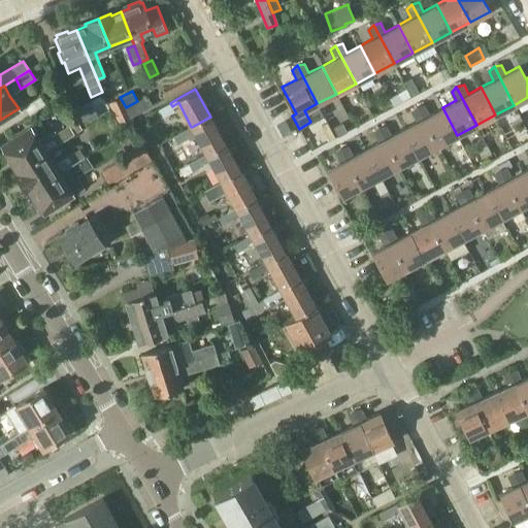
[(146,95),(137,101),(126,107),(131,117),(152,105),(146,95)]
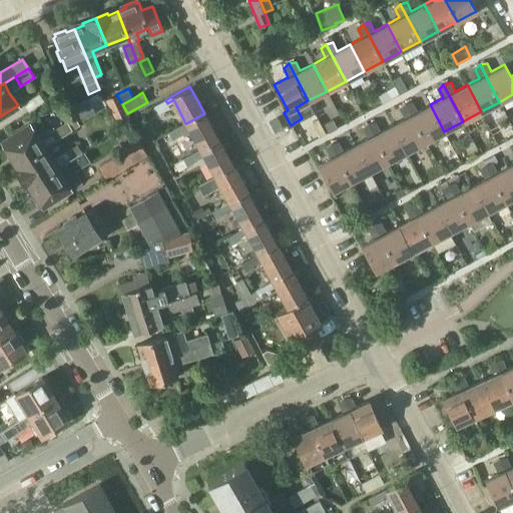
[(127,113),(122,104),(116,94),(104,100),(115,119),(127,113)]
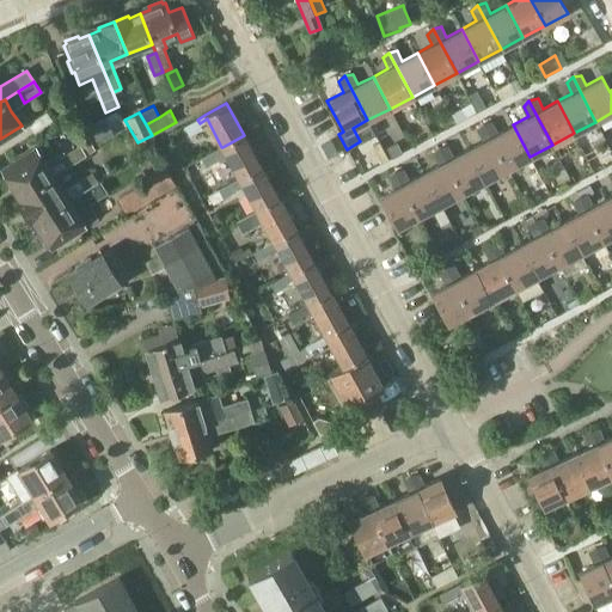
[(114,135),(105,118),(90,127),(98,144),(114,135)]
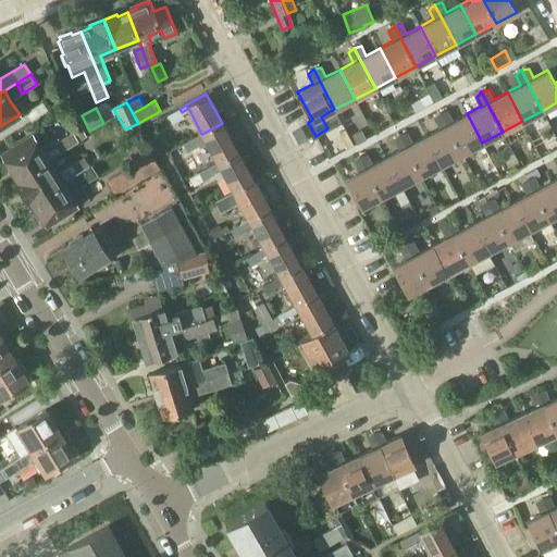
[(180,109),(168,115),(173,123),(184,118),(183,114),(182,112),(180,109)]
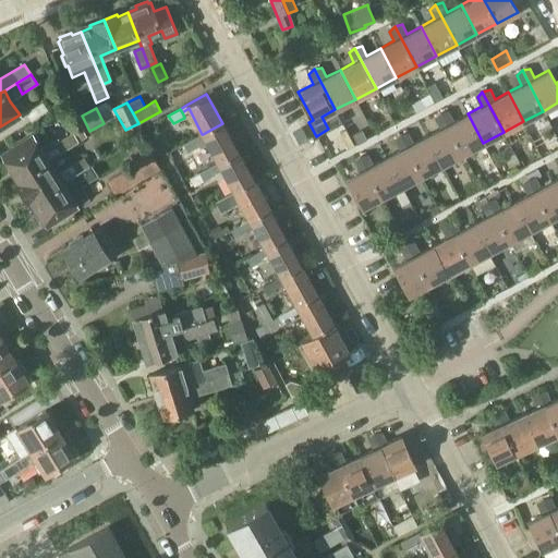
[(440,113),(462,154),(483,143),(468,113),(453,121),(449,111),(440,113)]
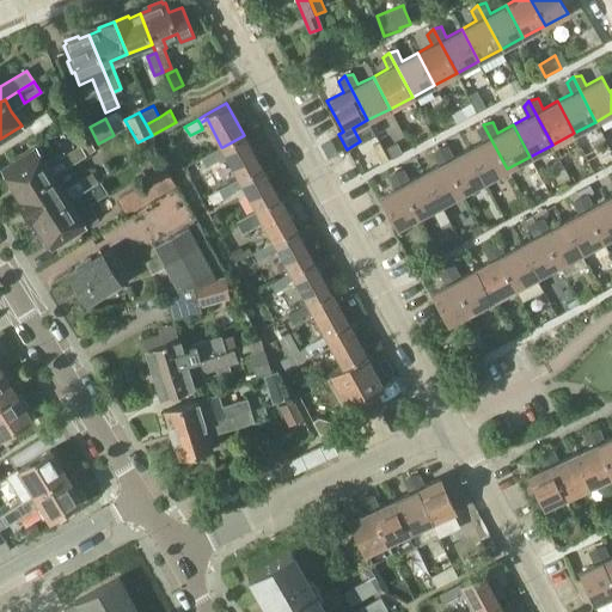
[(507,169),(483,124),(478,130),(483,141),(467,148),(485,181),(507,169)]
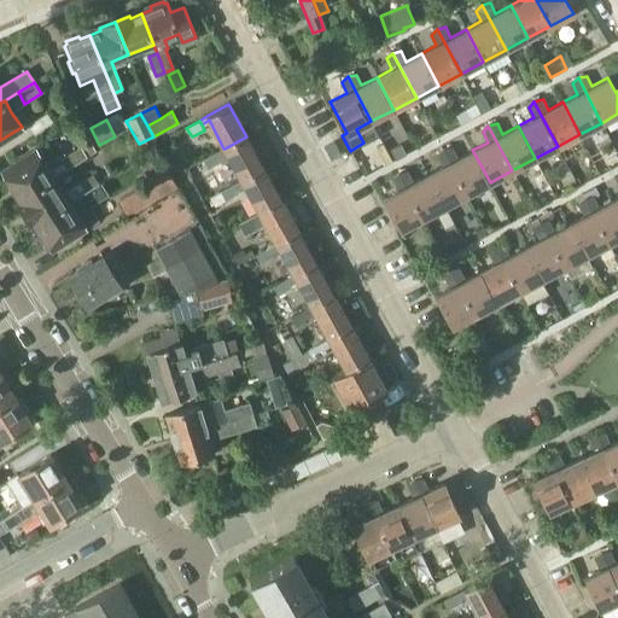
[(35,151),(4,170),(19,196),(21,197),(52,178),(57,175),(83,158),(95,151),(86,135),(75,141),(79,147),(64,156),(63,153),(51,161),(44,164),(35,151)]
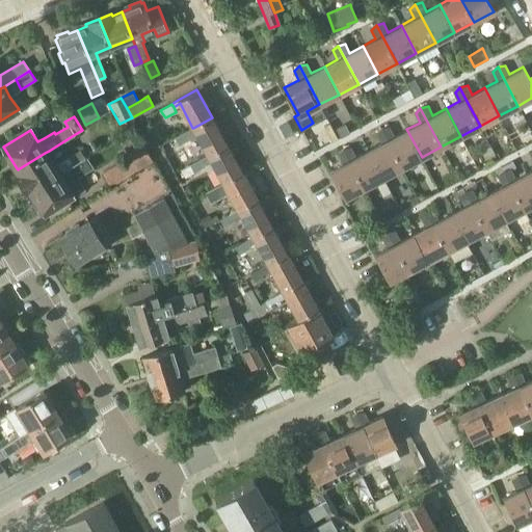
[(192,128),(175,137),(179,144),(179,145),(189,139),(190,141),(198,137),(208,155),(228,144),(212,117),(193,128),(192,128)]
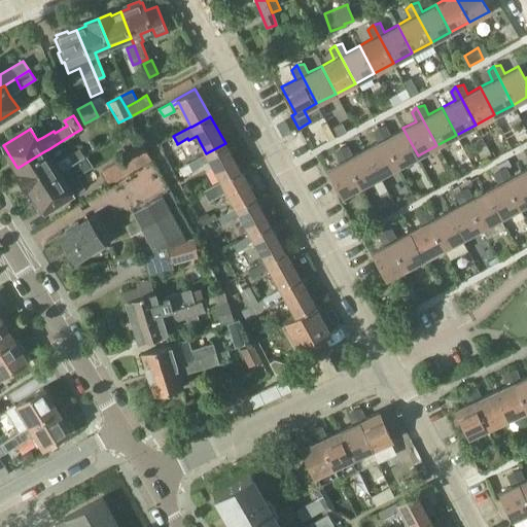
[(290,132),(285,120),(277,126),(282,136),(290,132)]
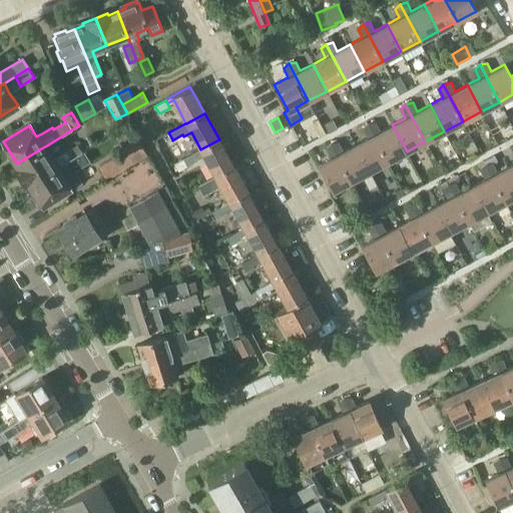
[(319,119),(312,122),(320,137),(327,133),(319,119)]
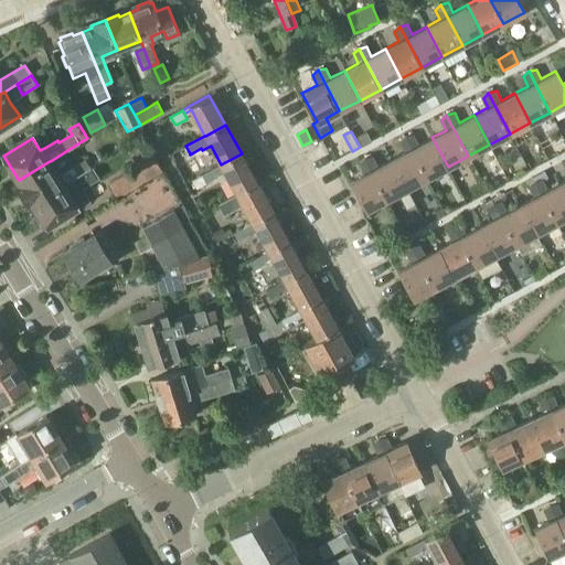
[(362,146),(372,141),(366,131),(356,137),(362,146)]
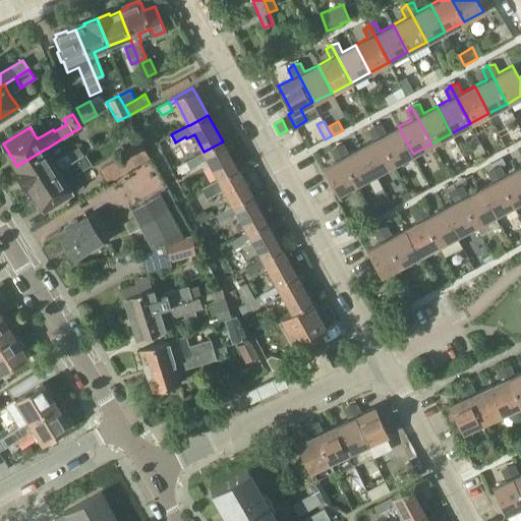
[(374,126),(395,164),(413,154),(398,126),(386,133),(382,124),(374,126)]
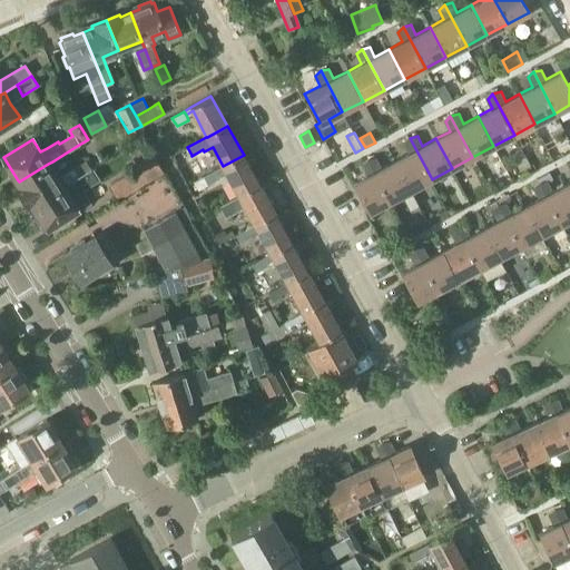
[(432,179),(410,138),(404,144),(409,153),(394,160),(411,190),(432,179)]
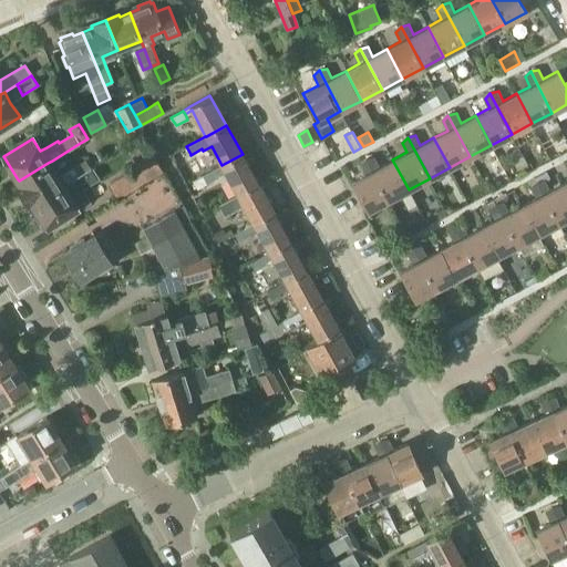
[(140,157),(152,177),(162,172),(150,152),(140,157)]
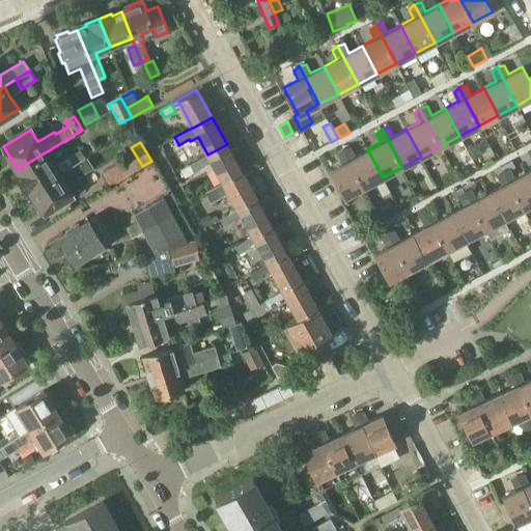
[(207,155),(190,164),(190,165),(194,171),(204,166),(204,164),(211,161),(222,182),(222,183),(242,171),(227,144),(207,155)]
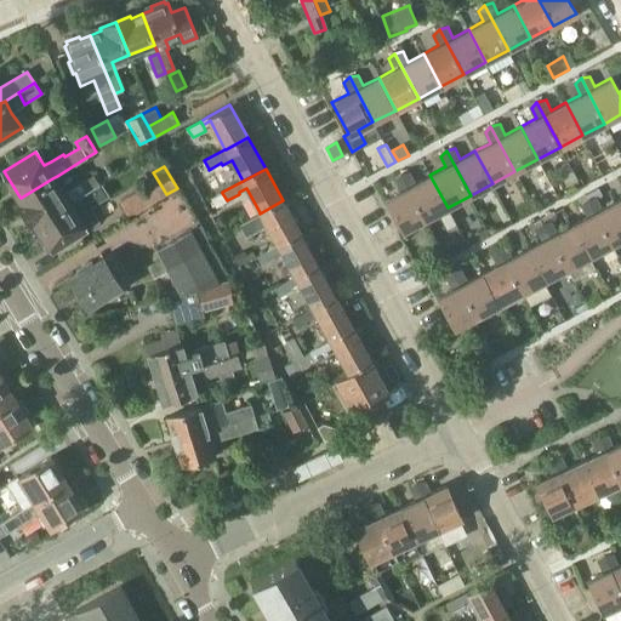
[(130,217),(166,194),(153,172),(147,176),(151,182),(119,201),(130,217)]
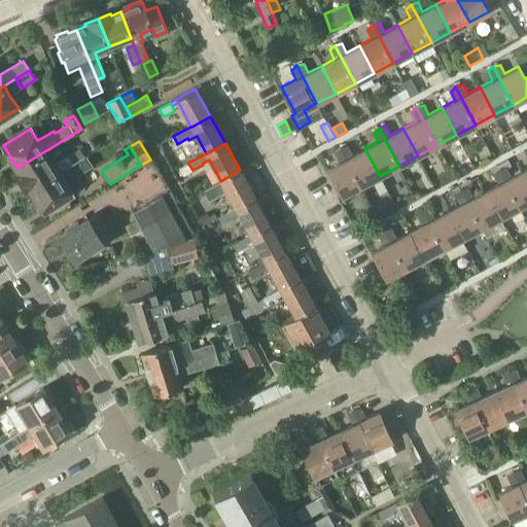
[(340,148),(360,186),(380,176),(364,148),(352,155),(348,146),(340,148)]
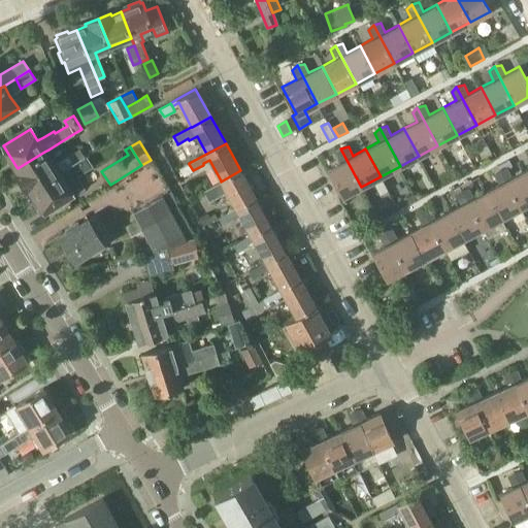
[(79,149),(68,155),(72,163),(84,156),(79,149)]
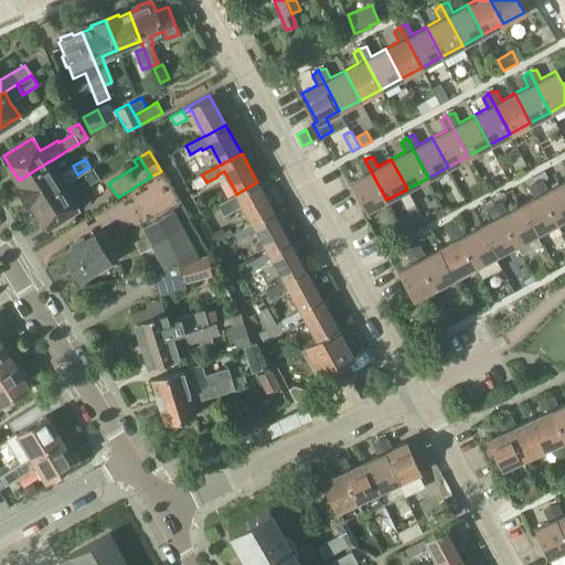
[(386,200),(364,159),(360,164),(364,173),(349,182),(364,212),(386,200)]
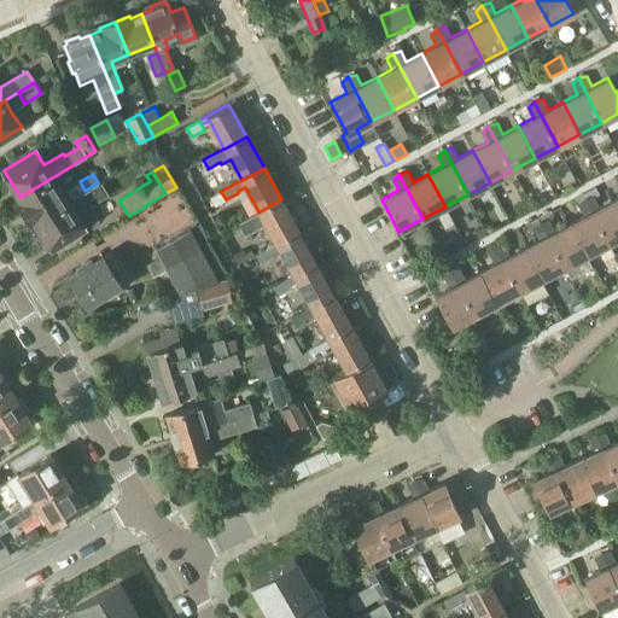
[(19,196),(16,198),(33,226),(36,223),(36,222),(66,202),(62,193),(52,178),(21,197),(19,196)]
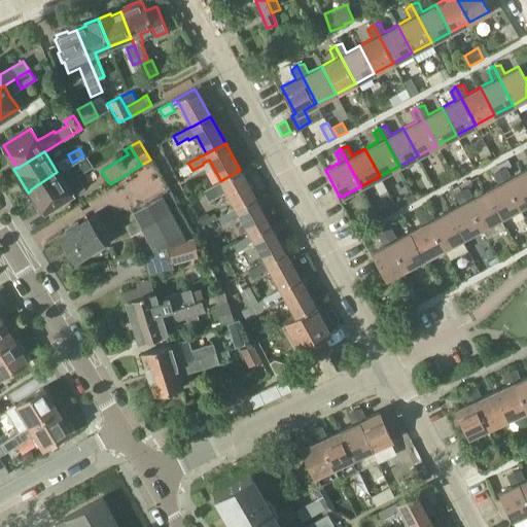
[(57,172),(31,189),(31,190),(44,211),(71,195),(84,187),(76,174),(92,165),(84,154),(83,155),(72,163),(71,164),(61,170),(57,172)]
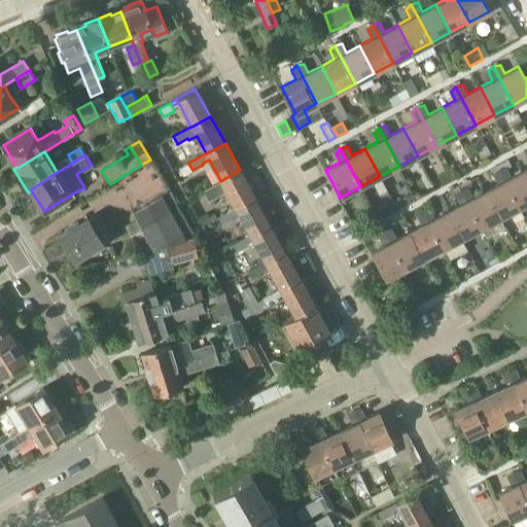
[(507,160),(496,165),(497,166),(498,169),(505,167),(506,168),(511,166),(512,166),(507,160)]
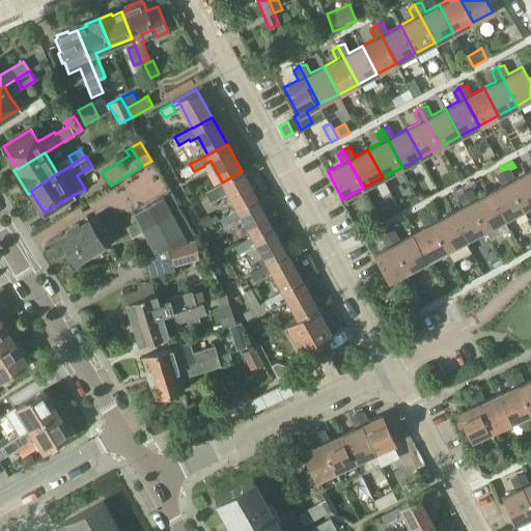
[(190,165),(182,170),(185,176),(194,172),(194,171),(190,165)]
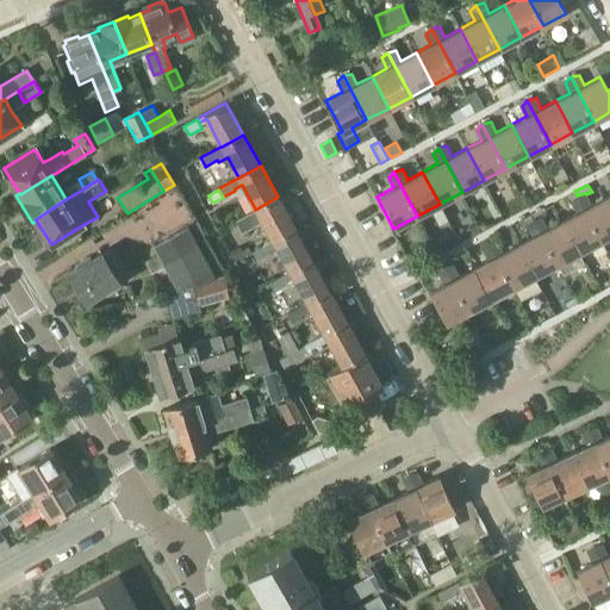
[(585,193),(577,195),(602,241),(609,235),(609,204),(607,197),(592,205),(586,194),(585,193)]
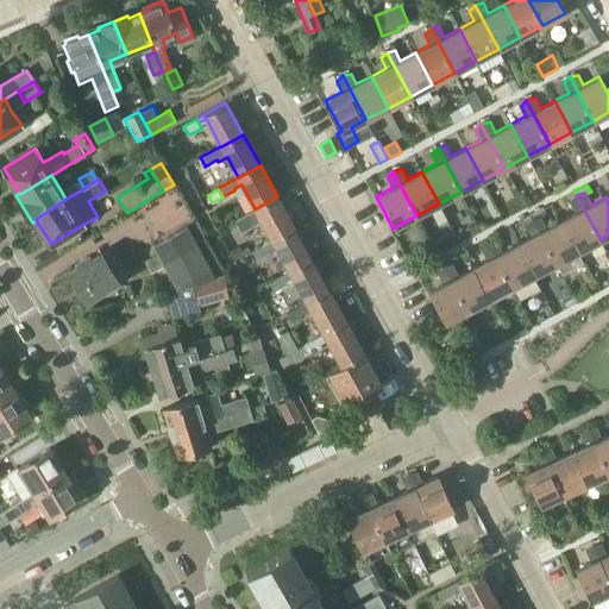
[(576,213),(562,220),(578,252),(601,240),(576,195),(570,201),(576,213)]
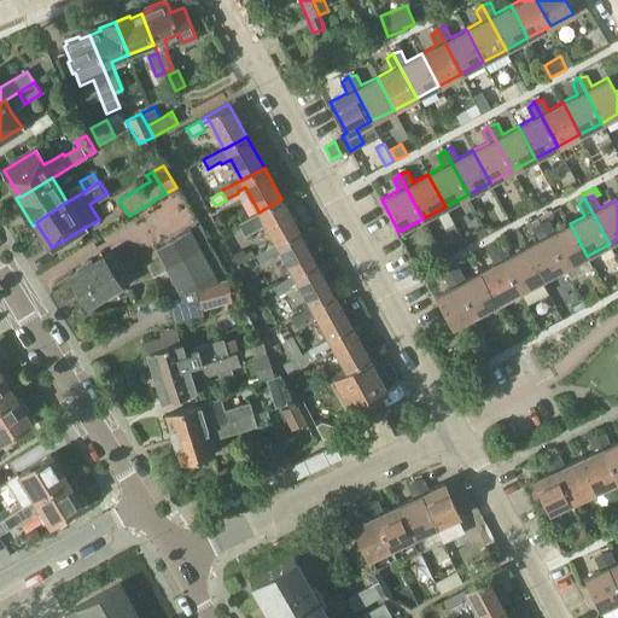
[(258,211),(238,223),(245,235),(266,225),(277,244),(299,232),(281,199),(258,213),(258,211)]
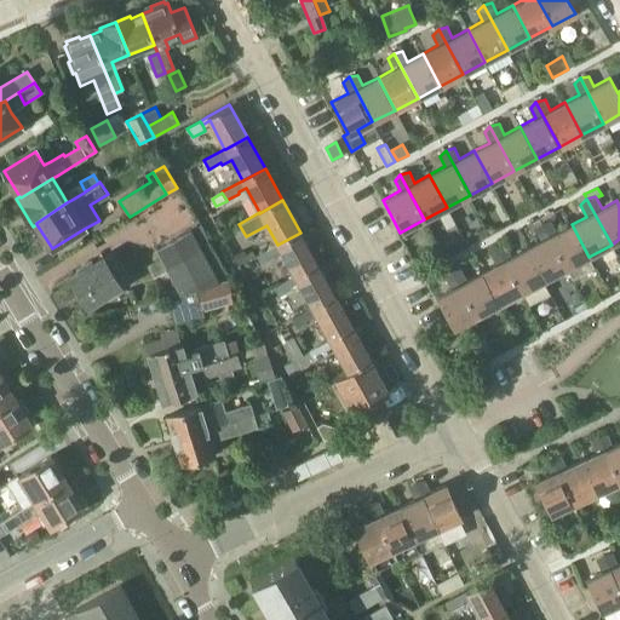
[(554,211),(539,218),(540,220),(541,223),(545,222),(550,220),(551,222),(555,220),(556,216),(554,211)]
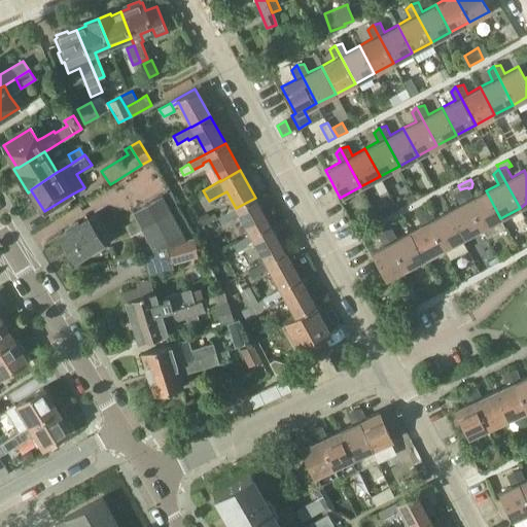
[(458,185),(448,191),(453,200),(457,198),(455,195),(455,194),(460,189),(459,187),(458,185)]
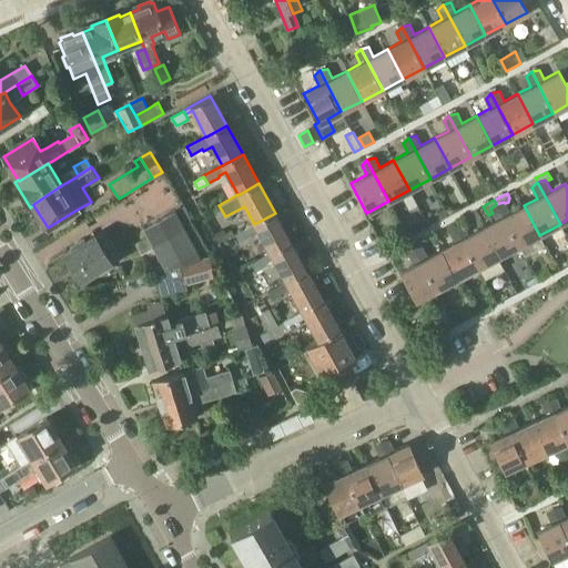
[(499,203),(496,204),(519,246),(519,245),(525,255),(545,245),(539,235),(524,205),(510,213),(505,203),(504,202),(499,203)]
